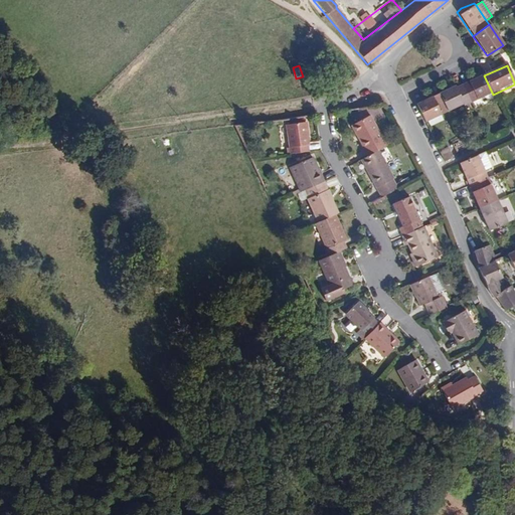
[(470,105),(493,95),(484,75),(461,86),(470,105)]
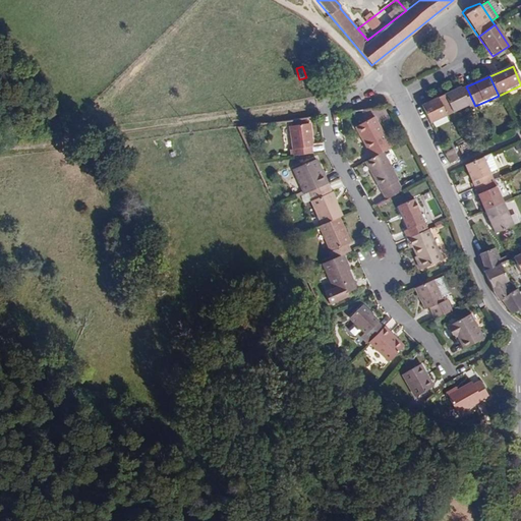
[(453,115),(475,106),(466,87),(460,90),(459,88),(444,95),(453,115)]
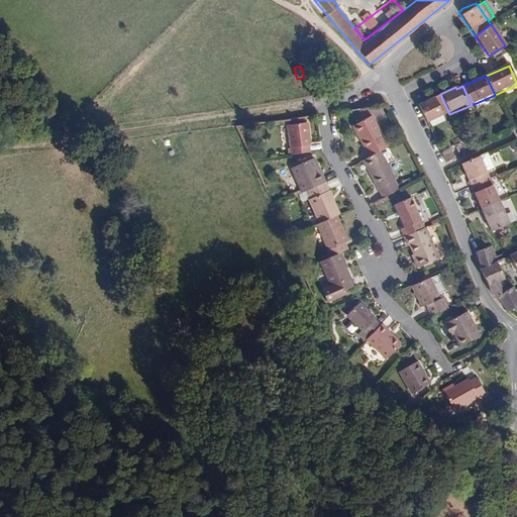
[(440,94),(418,104),(427,124),(449,114),(440,94)]
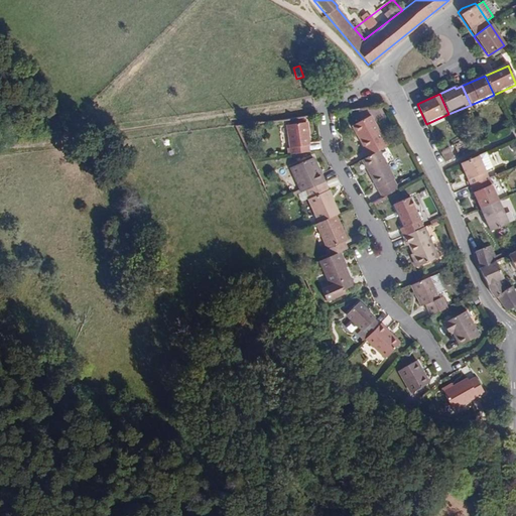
[(377,152),(385,147),(369,118),(350,127),(365,158),(377,152)]
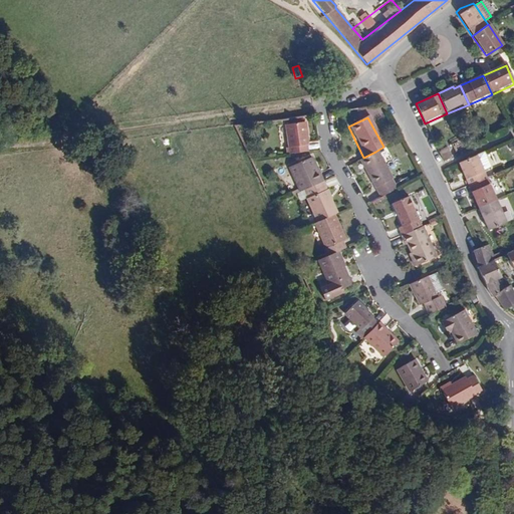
[(283,148),(284,155),(304,152),(303,145),(306,145),(303,120),(300,121),(300,118),(285,119),(285,123),(283,124),(286,148),(283,148)]
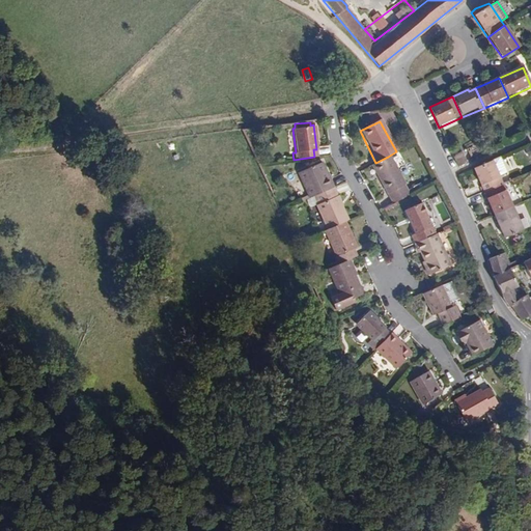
[(462,164),(458,156),(452,158),(456,166),(462,164)]
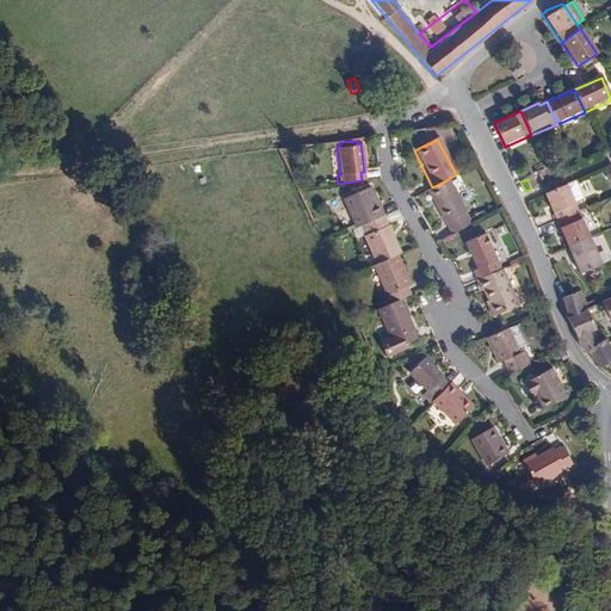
[(432,187),(424,192),(450,235),(470,224),(446,180),(432,187)]
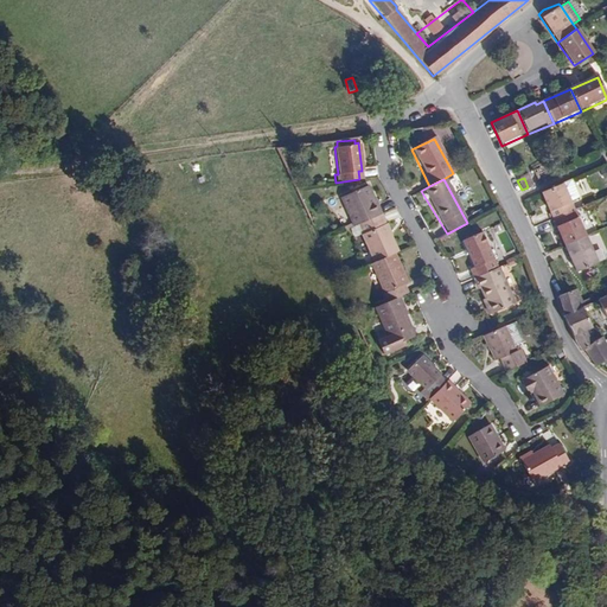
[(570,179),(562,184),(570,203),(579,198),(570,179)]
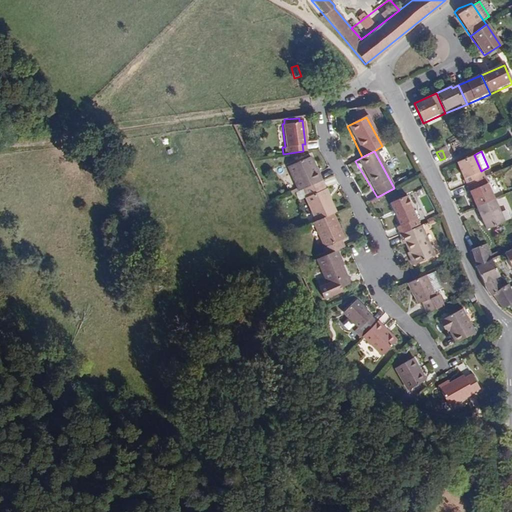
[(465,184),(483,176),(481,171),(474,155),(455,163),(465,184)]
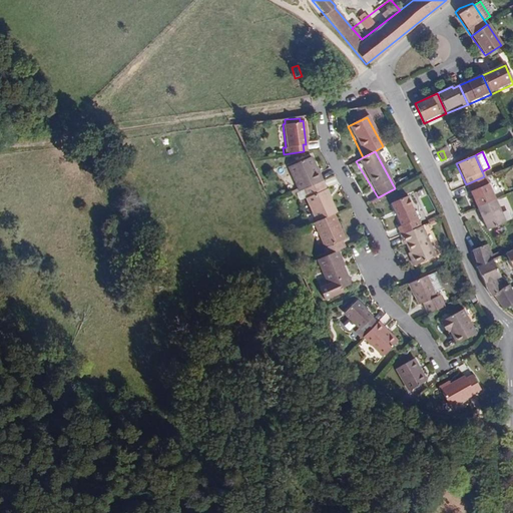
[(288,167),(299,192),(303,190),(321,182),(310,157),(288,167)]
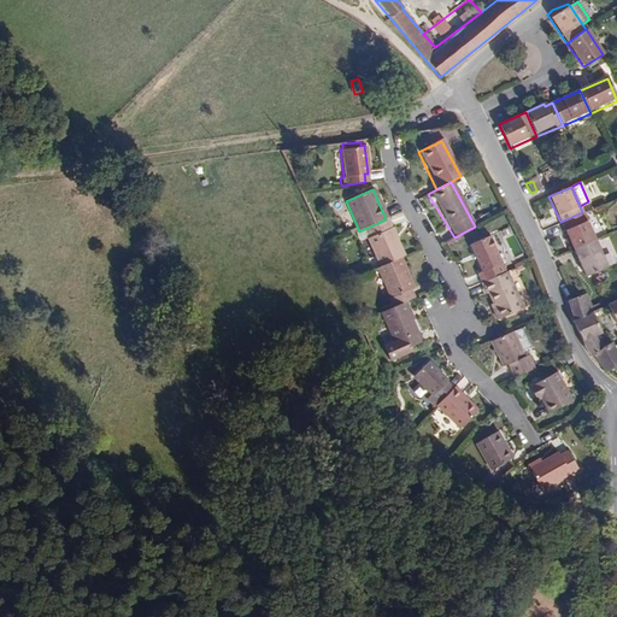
[(573,250),(594,239),(582,212),(560,222),(573,250)]
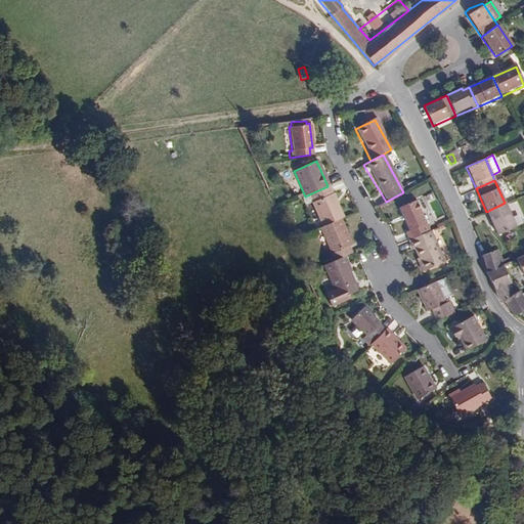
[(328,186),(309,194),(313,203),(311,204),(321,227),(340,219),(343,218),(330,185),(328,186)]
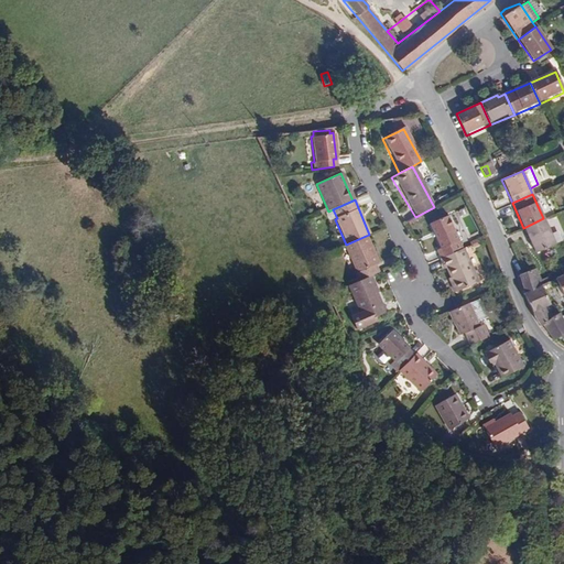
[(438,259),(462,249),(447,215),(429,224),(440,249),(435,251),(438,259)]
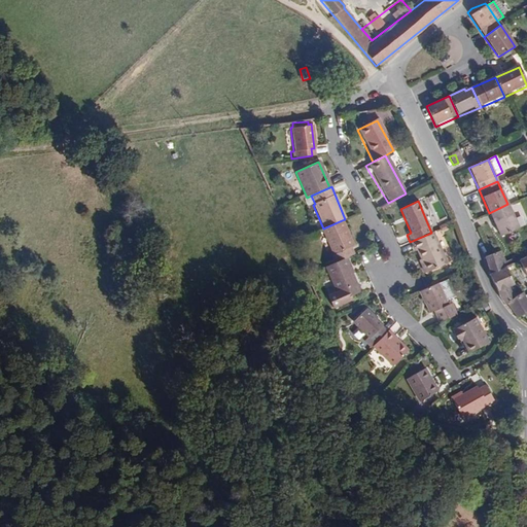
[(518,227),(507,204),(489,213),(498,235),(518,227)]
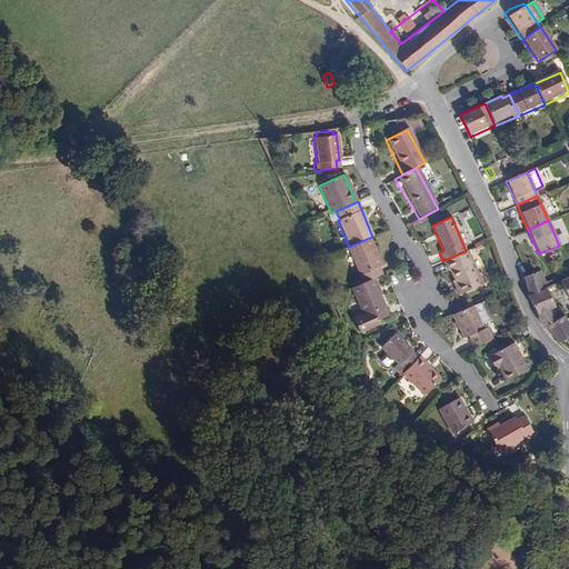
[(349,247),(347,248),(357,271),(355,273),(357,281),(348,286),(350,289),(371,280),(380,276),(377,268),(370,253),(375,251),(369,238),(349,247)]
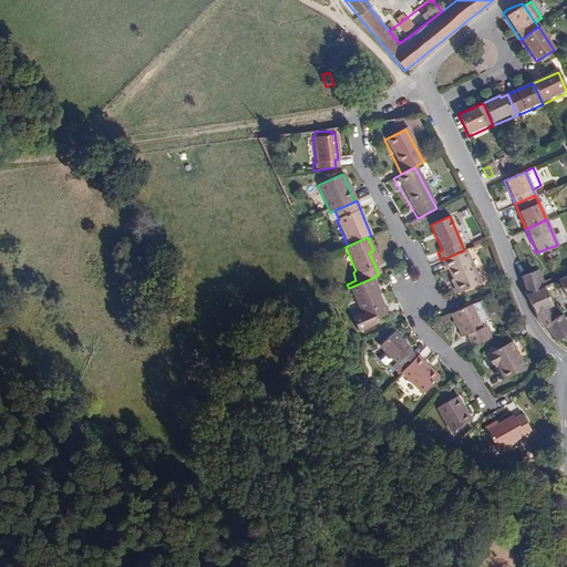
[(369,253),(375,267),(379,265),(373,250),(369,253)]
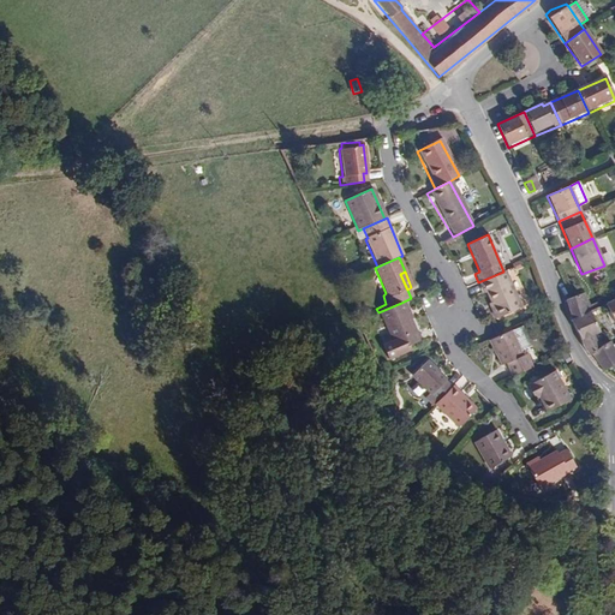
[(520,310),(503,272),(478,282),(484,294),(487,293),(499,318),(520,310)]
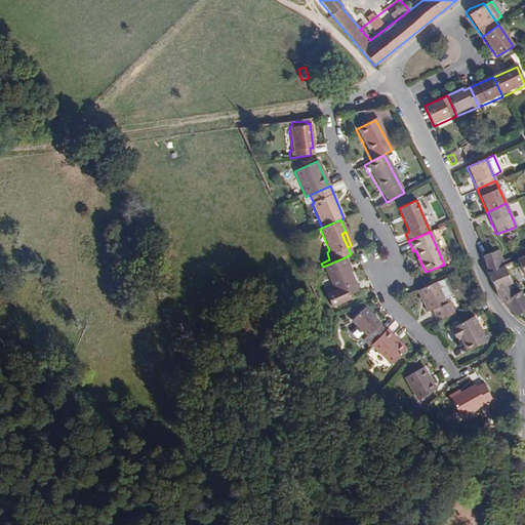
[(486,254),(482,255),(481,256),(487,272),(499,267),(493,251),(486,254)]
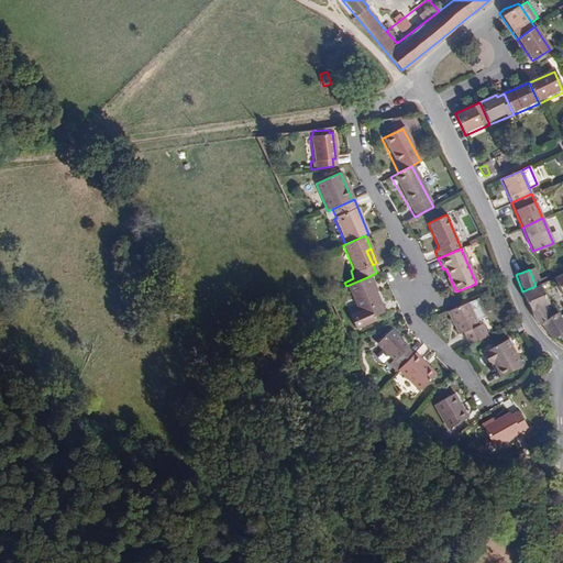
[(562,273),(551,278),(560,296),(562,294),(562,273)]
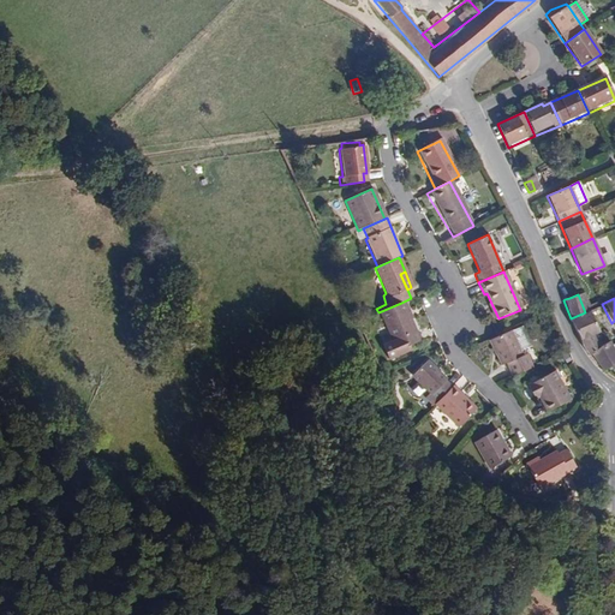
[(401,303),(378,312),(390,340),(387,341),(390,351),(418,339),(401,303)]
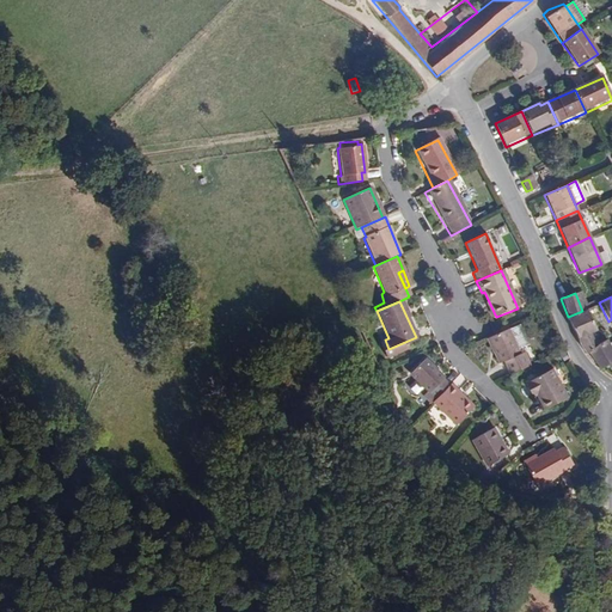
[(582,311),(568,317),(565,318),(579,344),(585,353),(588,352),(595,346),(587,332),(593,329),(583,310),(582,311)]
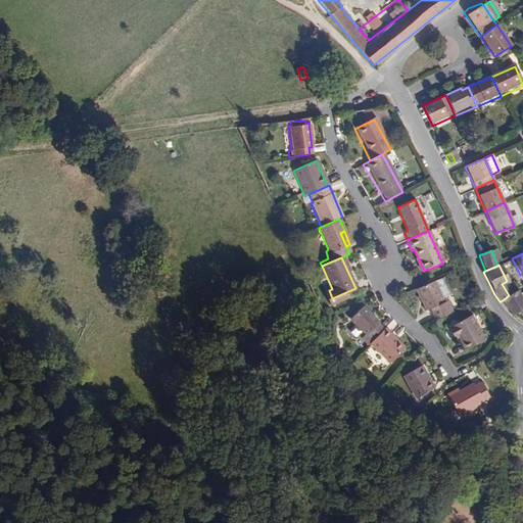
[(507,281),(502,284),(509,295),(515,290),(509,280),(507,281)]
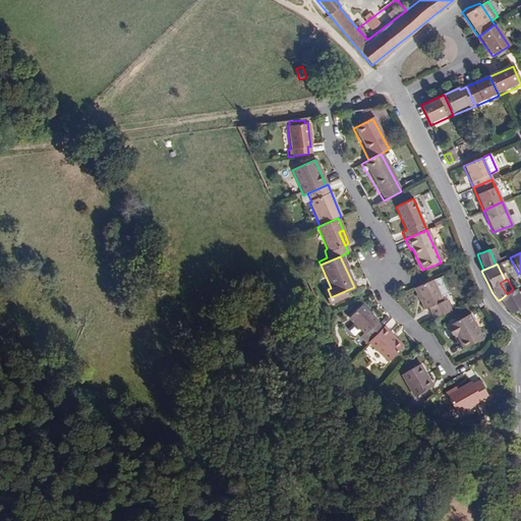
[(443,301),(432,281),(420,286),(413,289),(423,310),(428,308),(433,319),(450,311),(445,300),(443,301)]
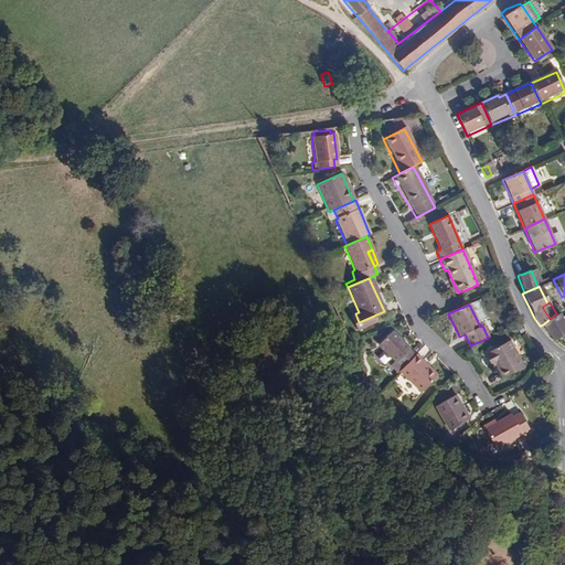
[(550,319),(543,324),(553,339),(564,331),(564,328),(556,313),(550,319)]
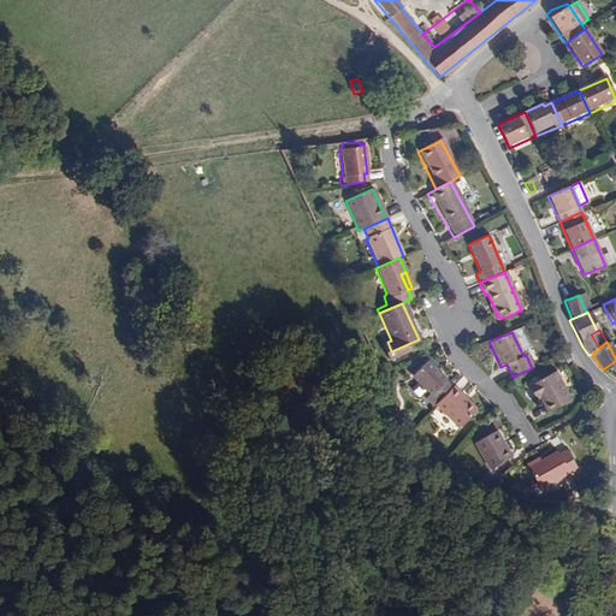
[(432,392),(439,400),(452,388),(451,388),(444,379),(445,377),(426,360),(410,374),(430,394),(432,392)]
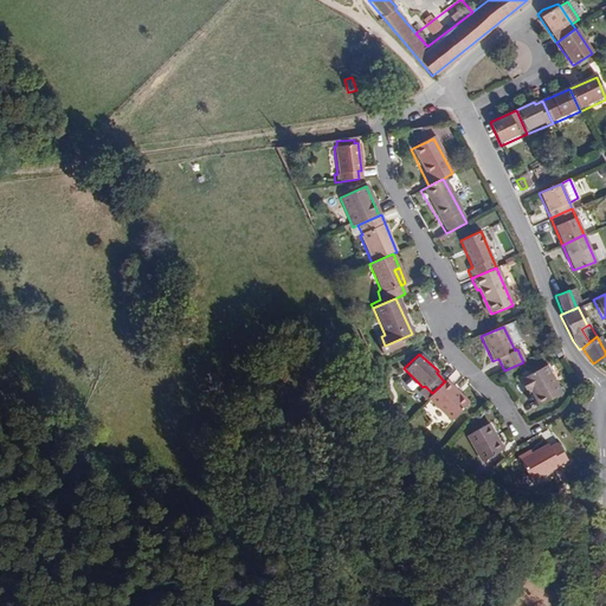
[(520,387),(548,372),(546,367),(516,380),(520,387)]
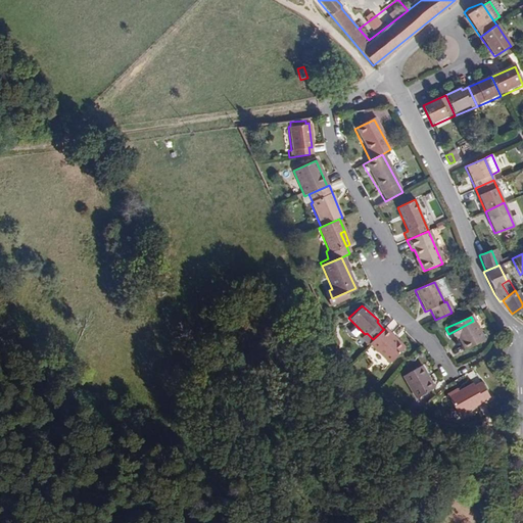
[(484,341),(473,321),(448,334),(453,340),(458,337),(465,350),(484,341)]
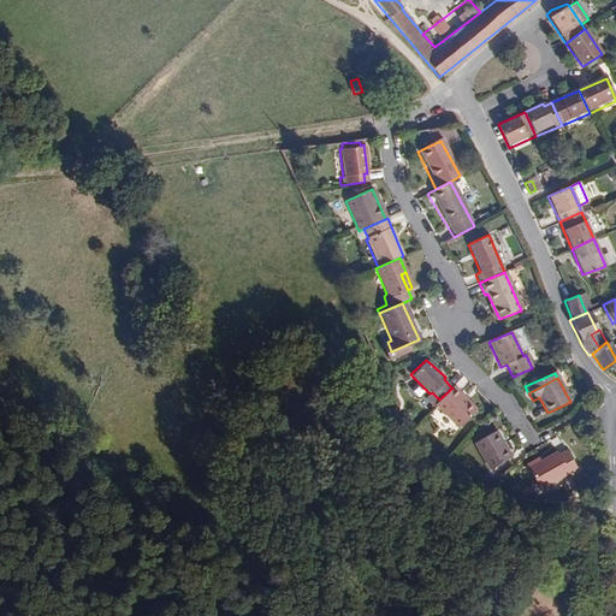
[(439,400),(433,406),(455,427),(472,413),(468,401),(452,388),(439,400)]
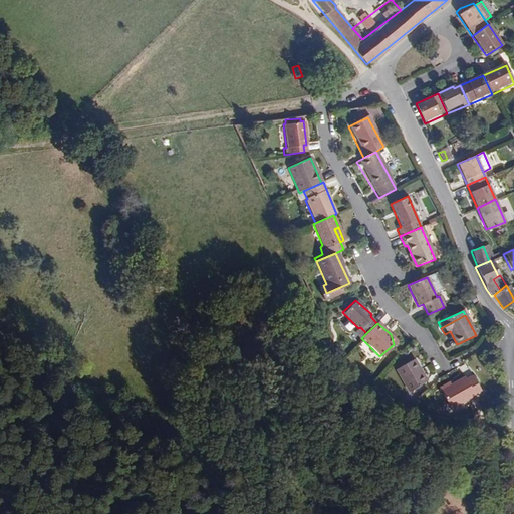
[(406,392),(407,392),(421,382),(425,380),(412,357),(394,369),(406,392)]
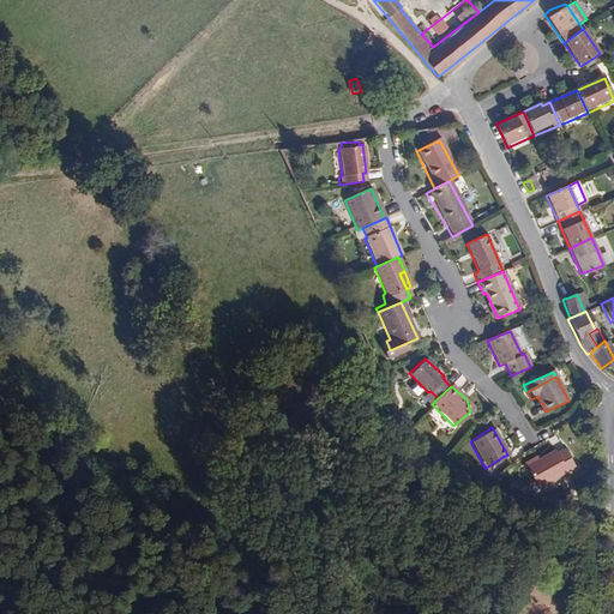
[(531,458),(518,465),(531,489),(569,469),(560,451),(551,455),(549,452),(533,461),(531,458)]
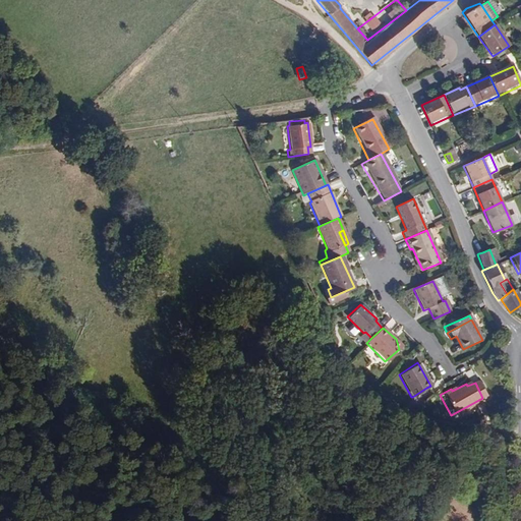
[(418,407),(431,394),(426,388),(412,397),(418,407)]
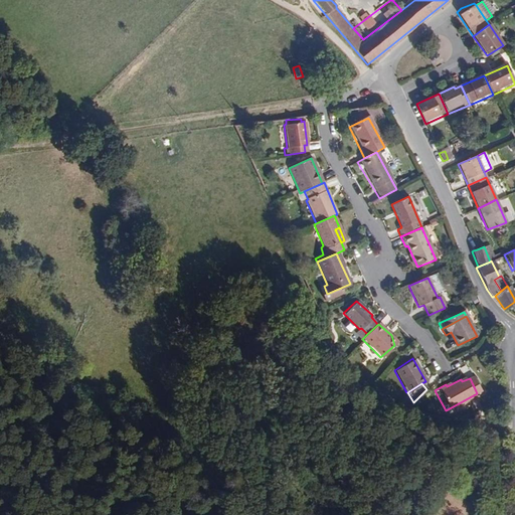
All buildings are outlined.
